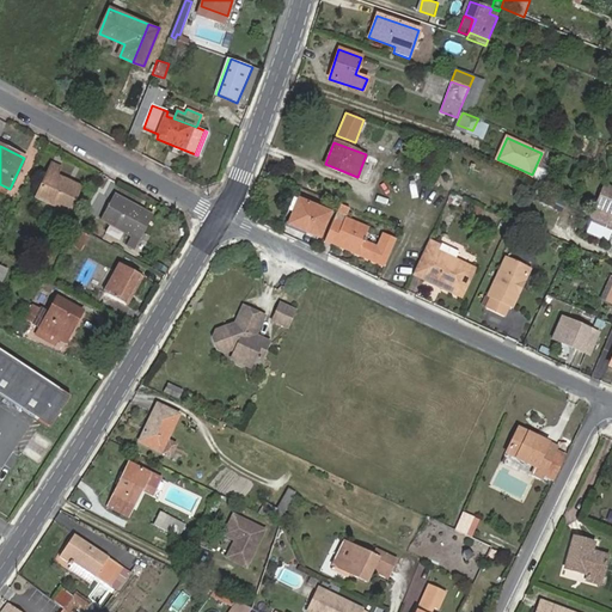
[(57,175),(61,167),(53,164),(36,197),(68,213),(80,187),(57,175)]
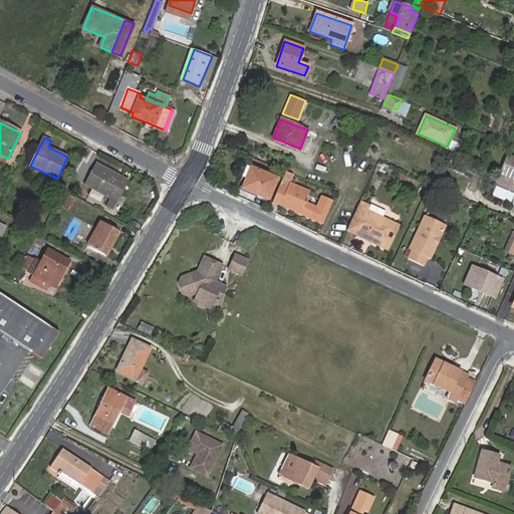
[(497,153),(490,150),(487,159),(493,162),(497,153)]
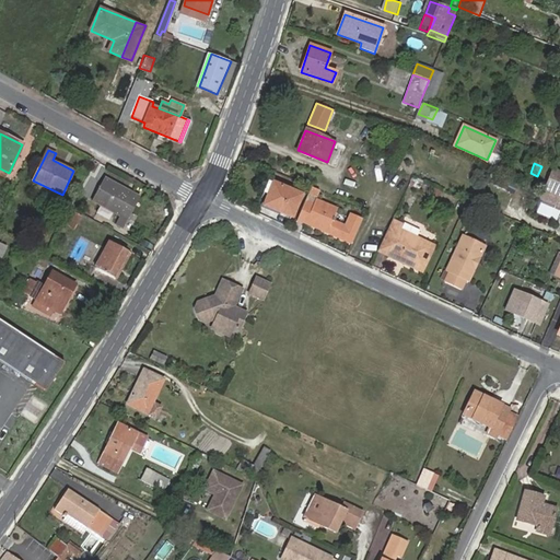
[(559,173),(551,170),(544,188),(559,196),(559,173)]
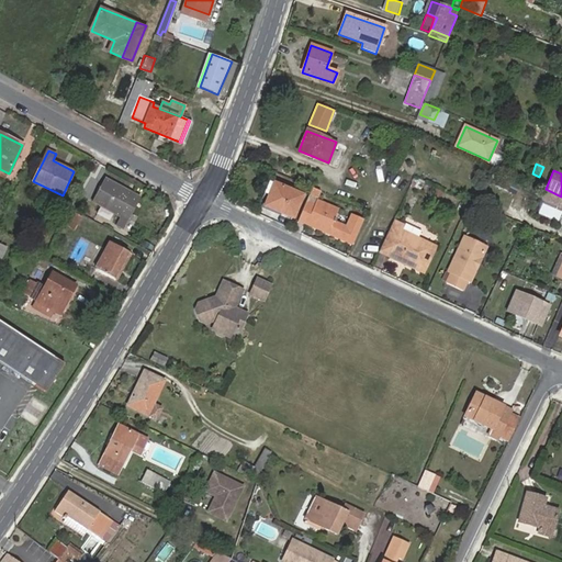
[(497,175),(494,186),(517,193),(520,182),(497,175)]
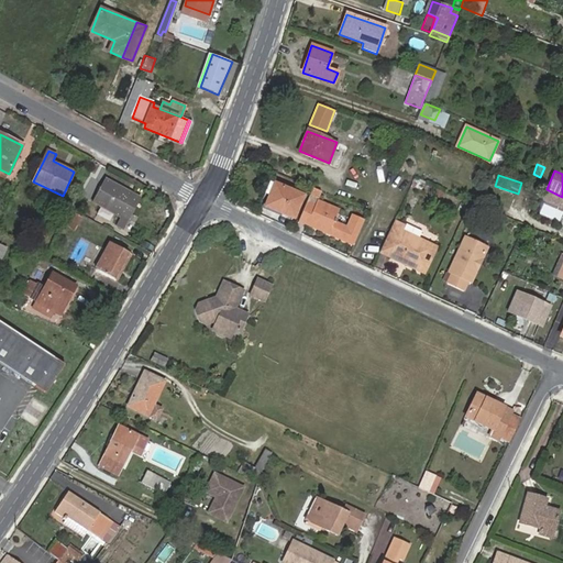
[(124,196),(127,190),(106,178),(92,201),(121,217),(128,221),(140,199),(133,195),(130,199),(124,196)]
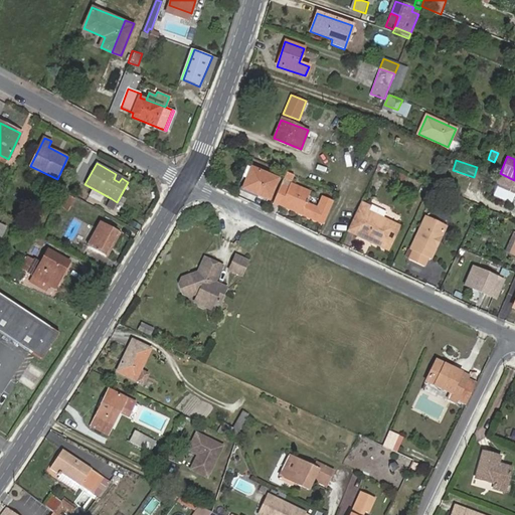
[(379,163),(377,170),(387,171),(388,165),(379,163)]
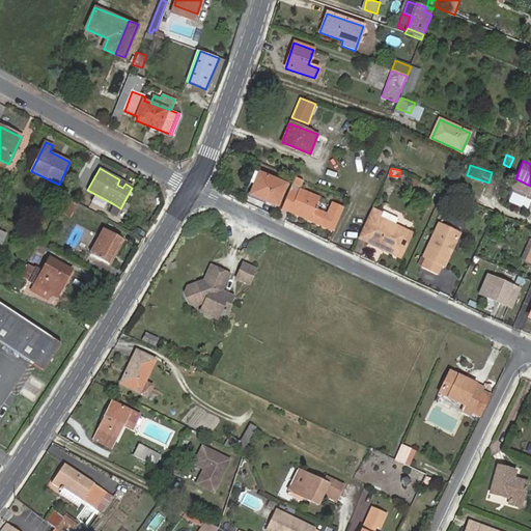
[(259,184),(254,196),(276,205),(286,184),(259,172),(255,183),(259,184)]
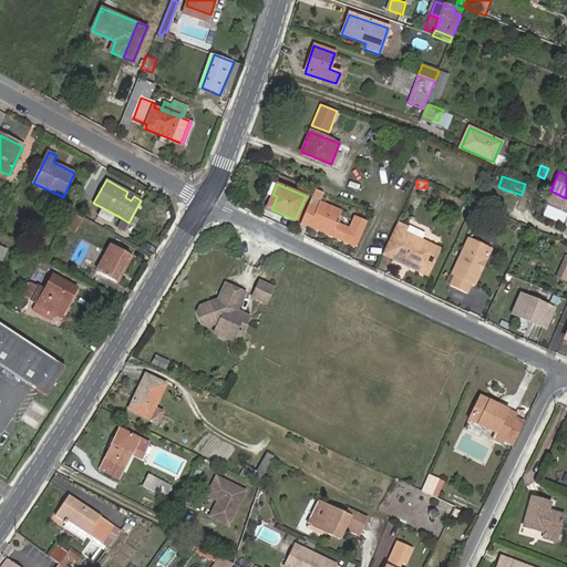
[(315,189),(308,204),(301,222),(357,247),(367,224),(354,218),(349,230),(336,224),(341,213),(318,202),(322,192),(315,189)]
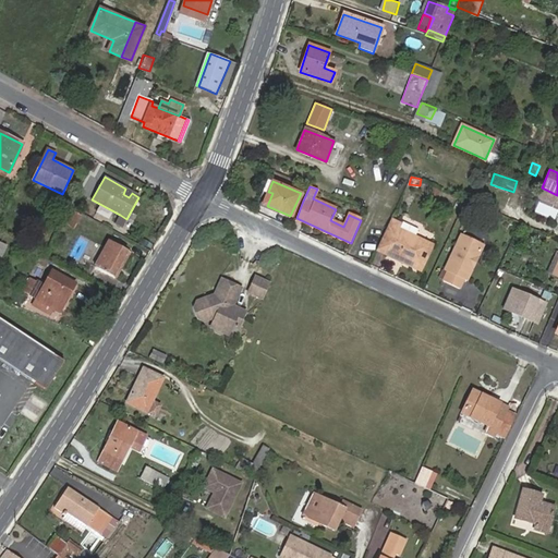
[(263,204),(267,206),(273,193),(268,192),(263,204)]
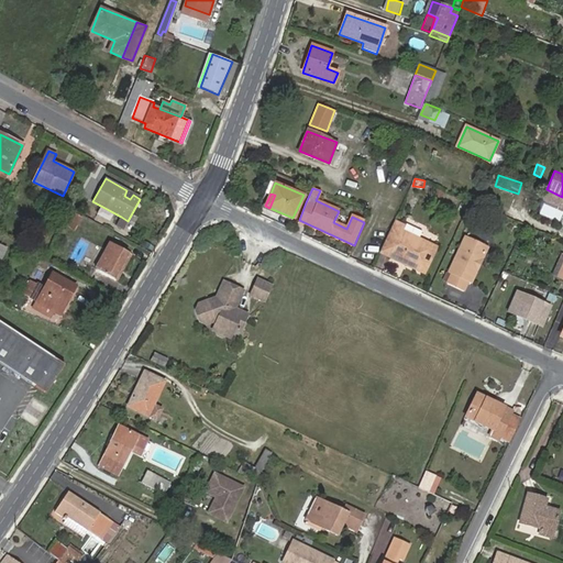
[(355,212),(366,218),(368,211),(357,207),(355,212)]
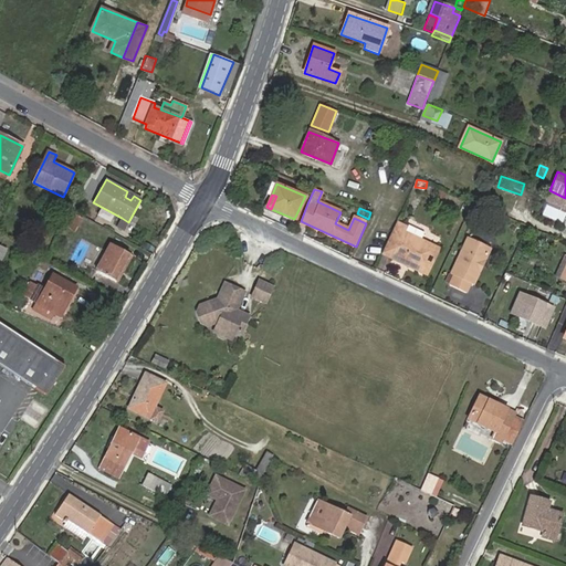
[(73,231),(81,218),(70,212),(62,226),(73,231)]
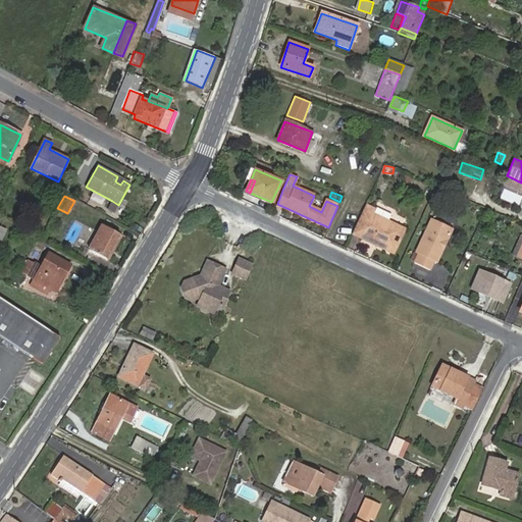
[(321,212),(326,201),(314,196),(309,206),(321,212)]
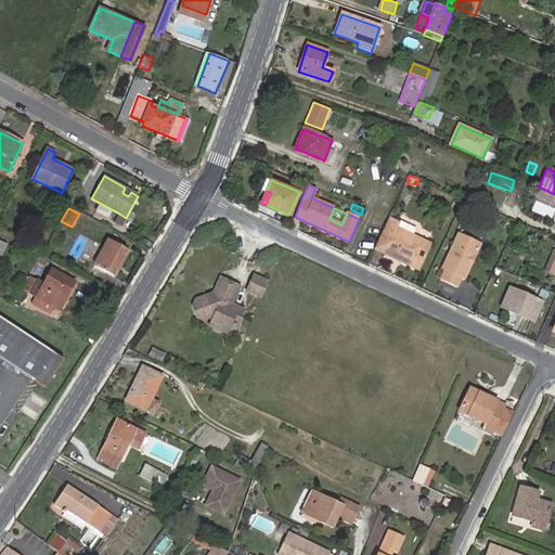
[(126,218),(119,214),(115,223),(121,228),(126,218)]
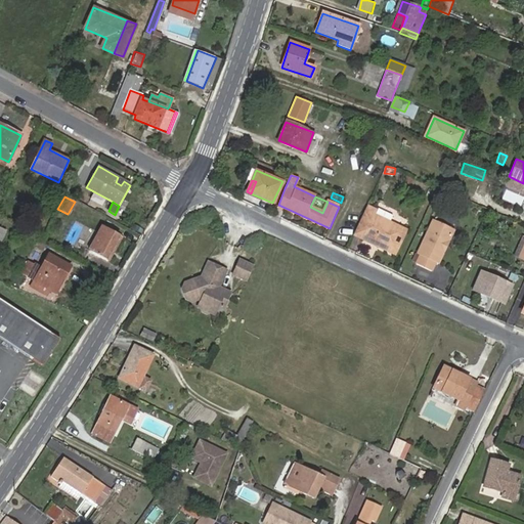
[(377,210),(367,206),(354,235),(396,255),(406,230),(374,215),(377,210)]
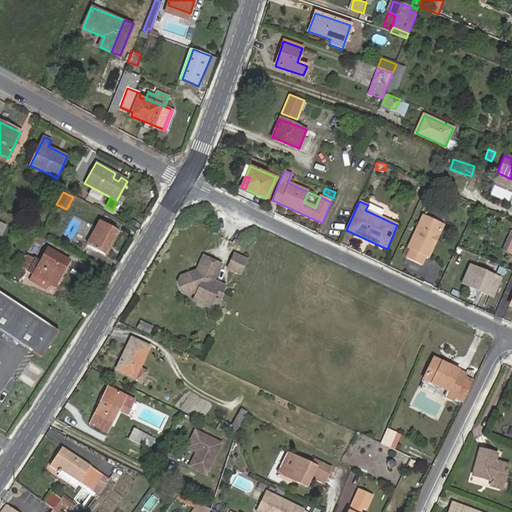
[(443,225),(423,216),(408,250),(411,251),(407,258),(421,265),(425,257),(428,258),(443,225)]
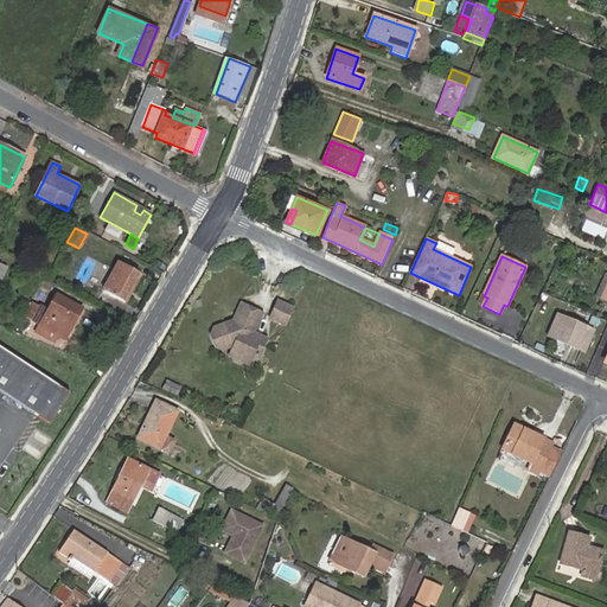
[(123,301),(139,274),(119,262),(103,289),(123,301)]
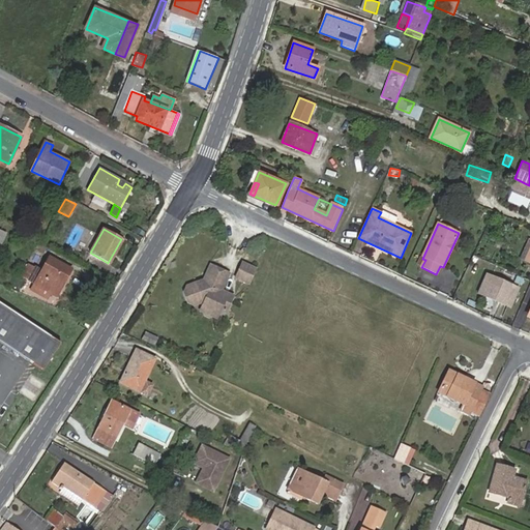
[(529,258),(529,254),(529,239),(521,259),(527,262),(529,258)]
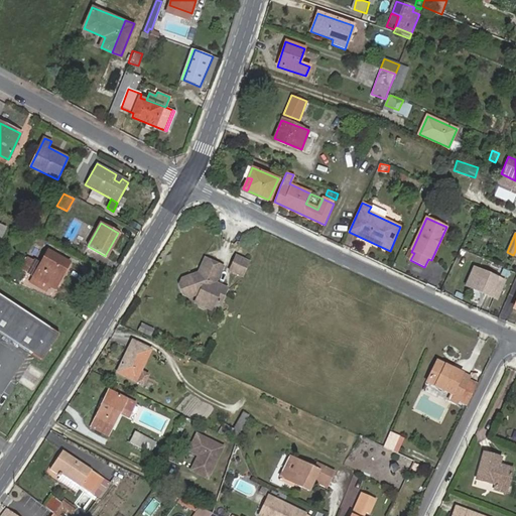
[(33,276),(49,285),(55,288),(70,263),(48,250),(40,263),(33,276)]
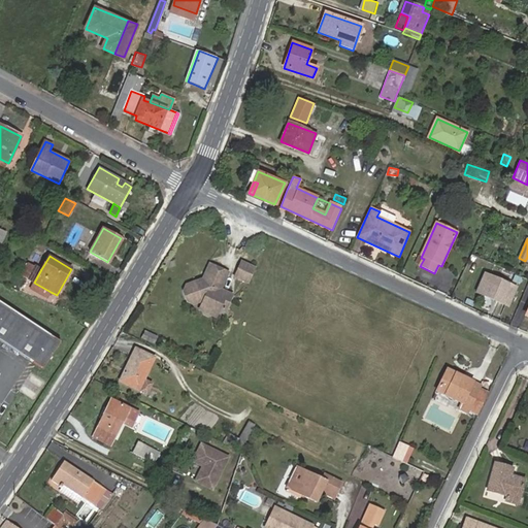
[(246,278),(252,267),(238,261),(232,272),(246,278)]
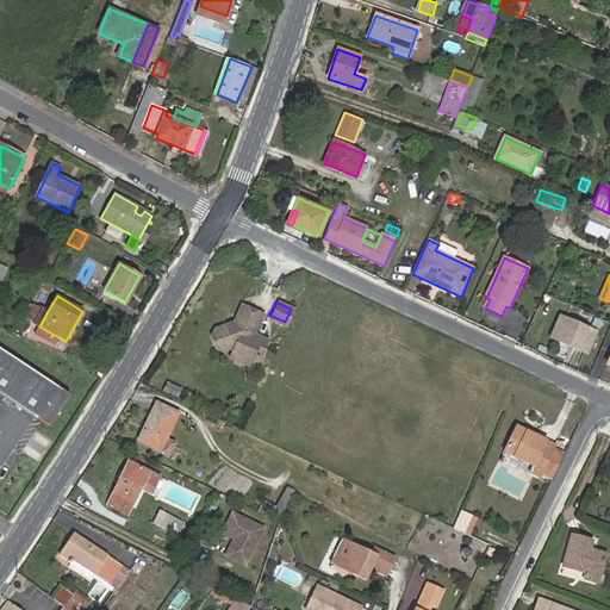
[(24,318),(32,323),(41,307),(32,303),(24,318)]
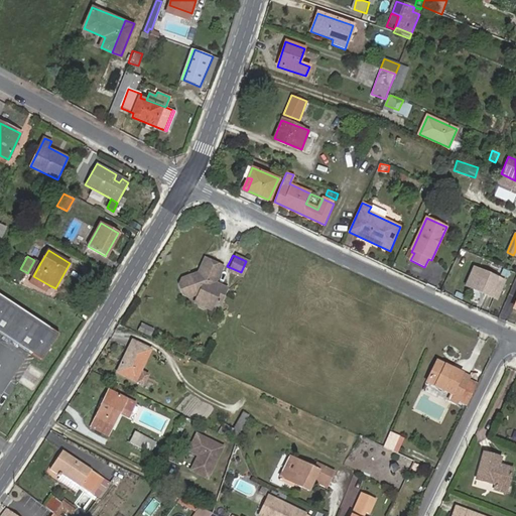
[(27,273),(33,276),(40,263),(34,260),(27,273)]
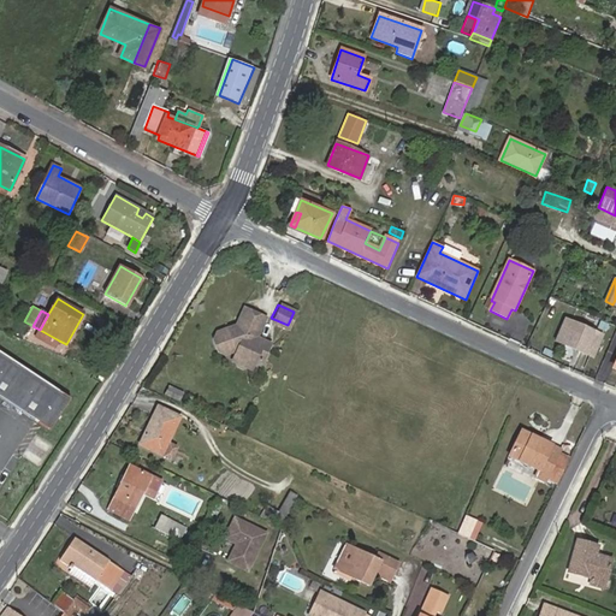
[(240,332),(235,331),(220,336),(217,342),(221,354),(229,357),(240,351),(260,361),(268,344),(261,341),(271,321),(249,312),(242,325),(244,330),(240,332)]
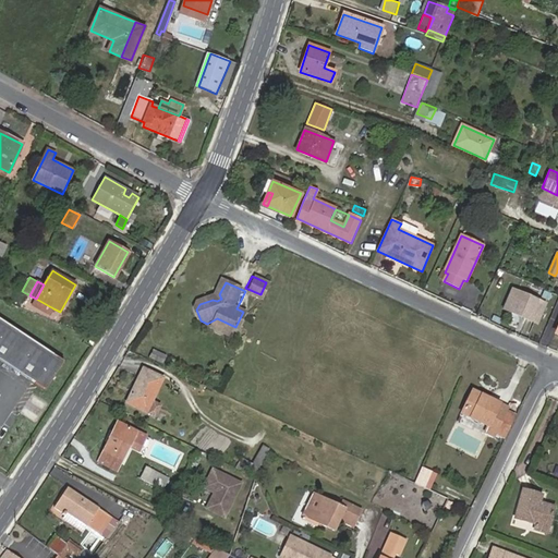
[(529,314),(526,318),(536,324),(545,302),(513,289),(504,308),(514,313),(517,308),(529,314)]
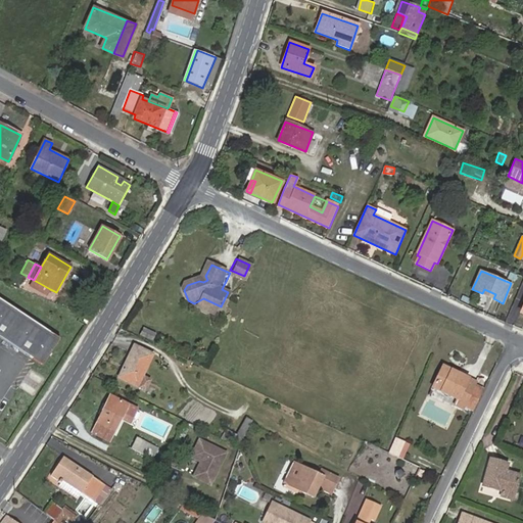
[(519,282),(522,276),(511,271),(509,278),(519,282)]
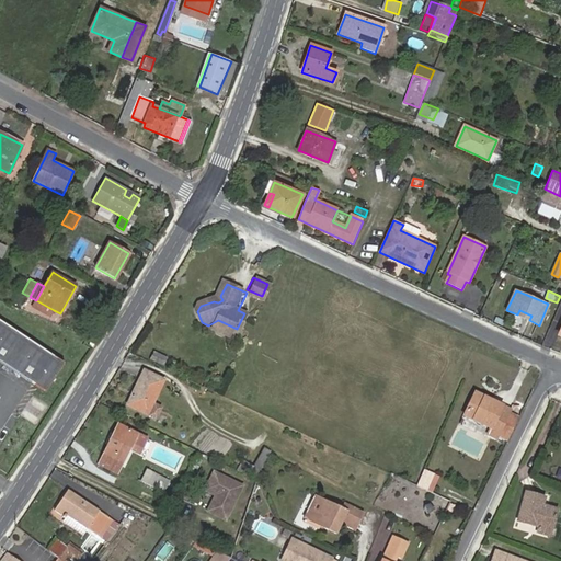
[(49,318),(54,310),(36,300),(33,309),(49,318)]
